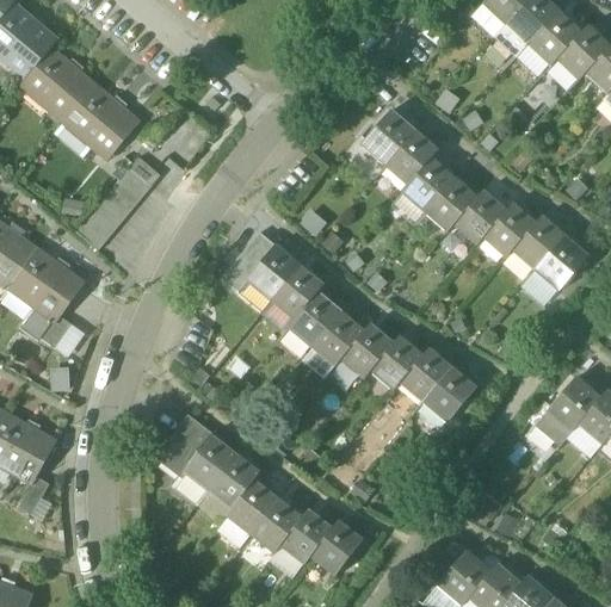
[(0,0),(0,19),(13,4),(17,0),(0,0)]
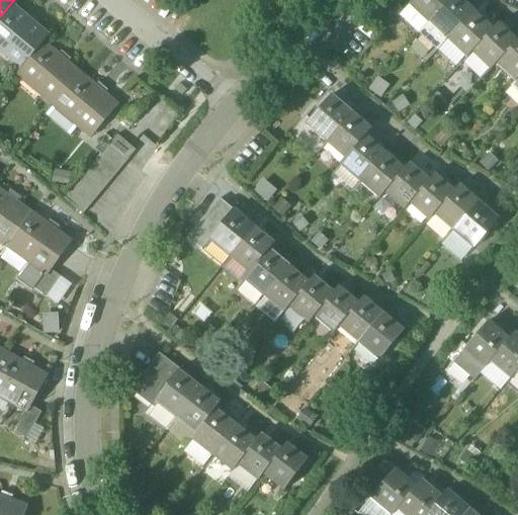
[(419,31),(429,20),(448,0),(411,0),(409,2),(410,2),(400,13),(419,31)]
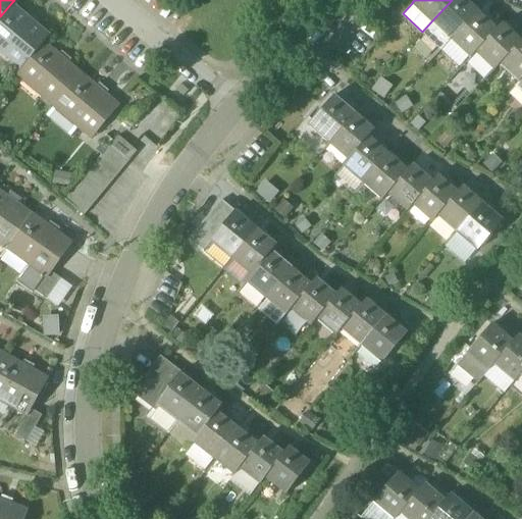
[(452,0),(432,20),(451,39),(477,11),(465,0),(452,0)]
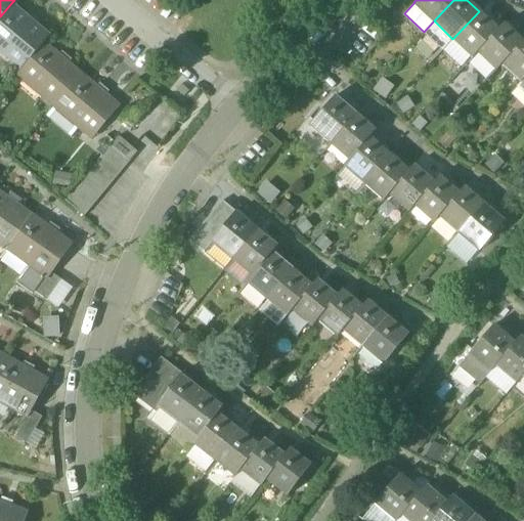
[(5,55),(20,69),(44,41),(49,35),(37,25),(37,24),(11,3),(0,16),(0,42),(9,50),(5,55)]
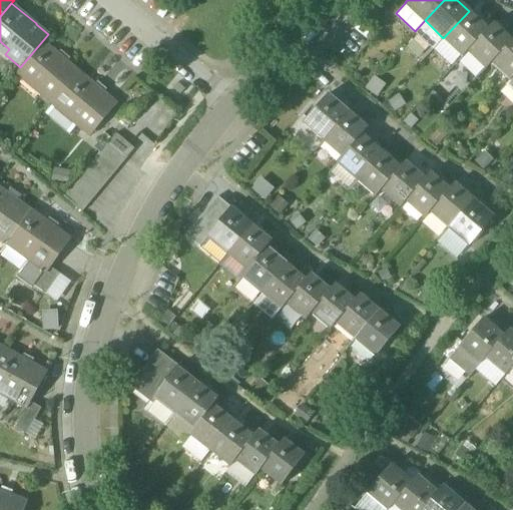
[(461,54),(462,55),(467,49),(487,28),(469,11),(443,38),(461,54)]
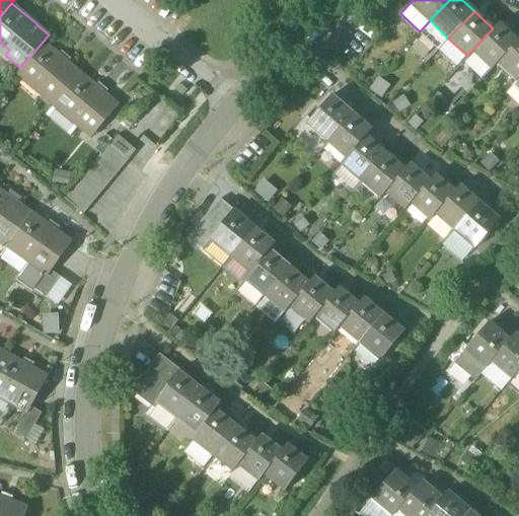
[(430,20),(420,31),(439,49),(448,39),(430,20)]
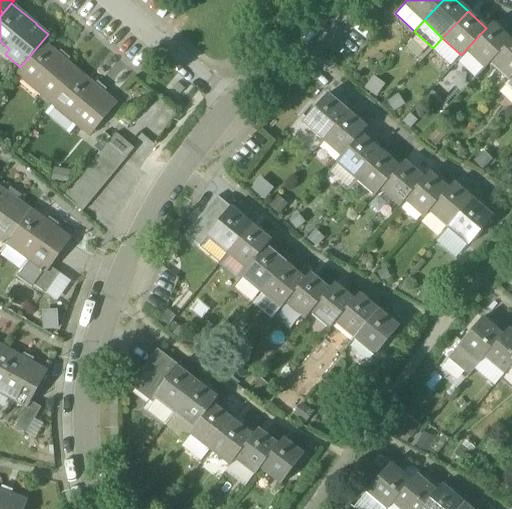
[(486,28),(466,49),(485,67),(490,61),(510,40),(492,22),(486,28)]
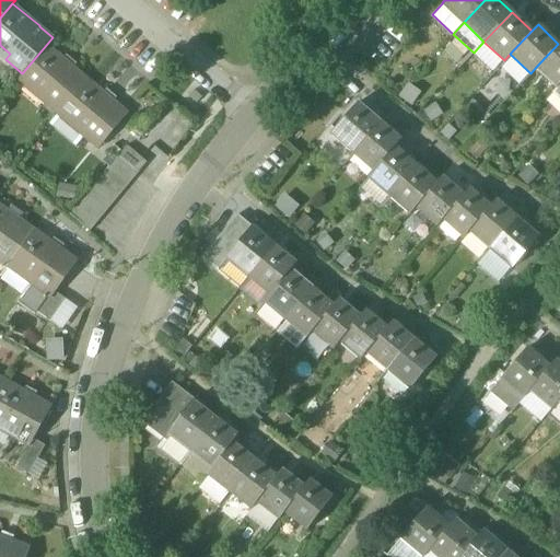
[(483,42),(474,53),(492,70),(503,59),(483,42)]
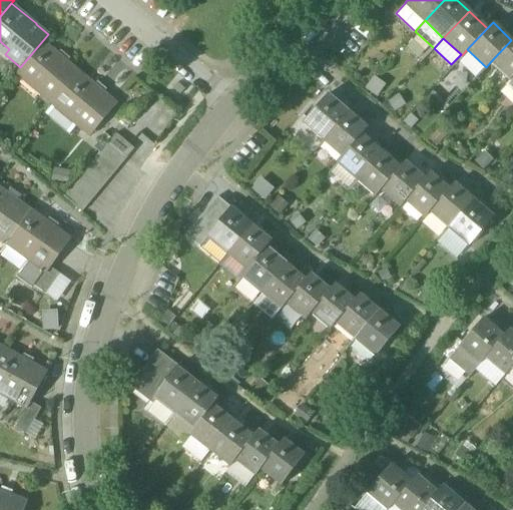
[(491,61),(510,78),(512,74),(512,38),(511,40),(491,61)]
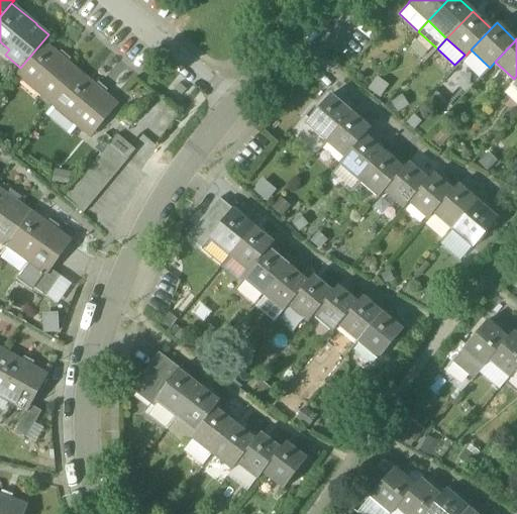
[(52,105),(56,100),(80,72),(68,62),(68,61),(43,40),(20,68),(19,69),(40,87),(36,92),(52,105)]
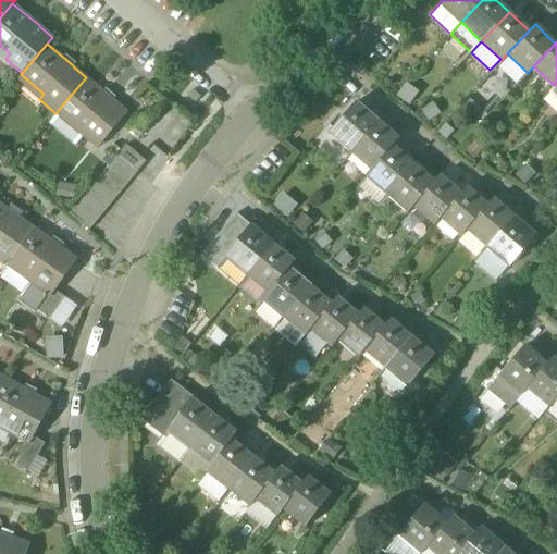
[(0,53),(5,59),(10,53),(0,45),(0,53)]
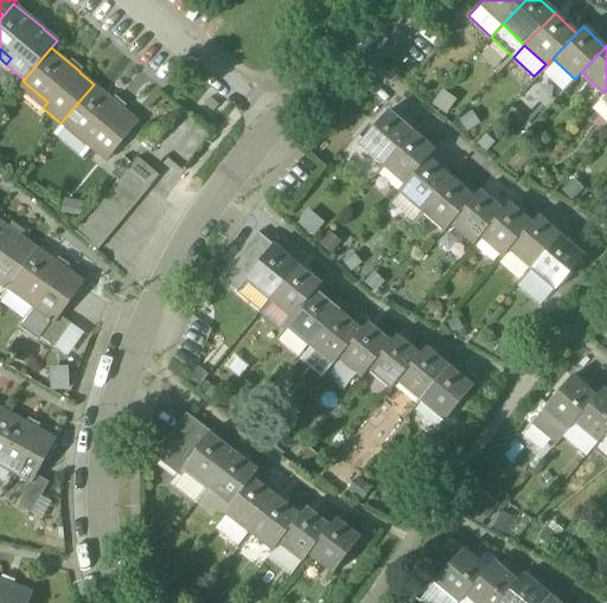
[(564,90),(575,79),(553,58),(547,65),(543,69),(564,90)]
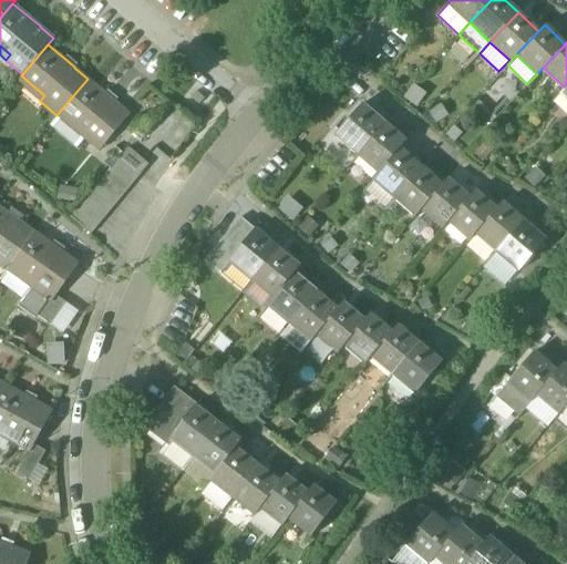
[(17,81),(40,101),(44,95),(21,75),(17,81)]
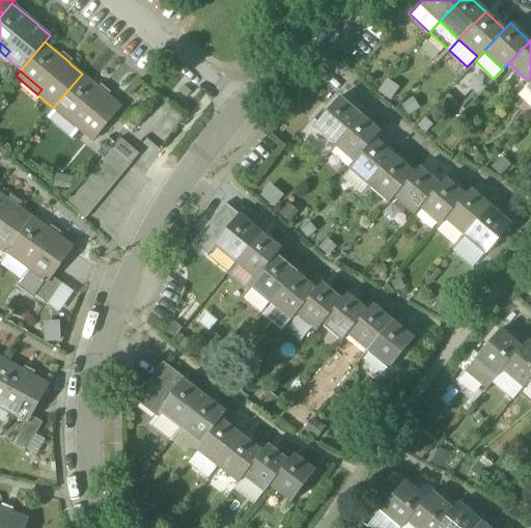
[(82,74),(57,103),(80,121),(76,127),(92,140),(120,107),(107,95),(108,94),(82,74)]
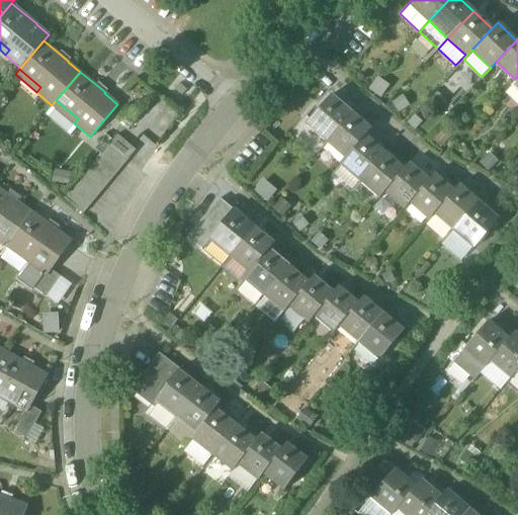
[(390,84),(376,75),(367,88),(380,97),(390,84)]
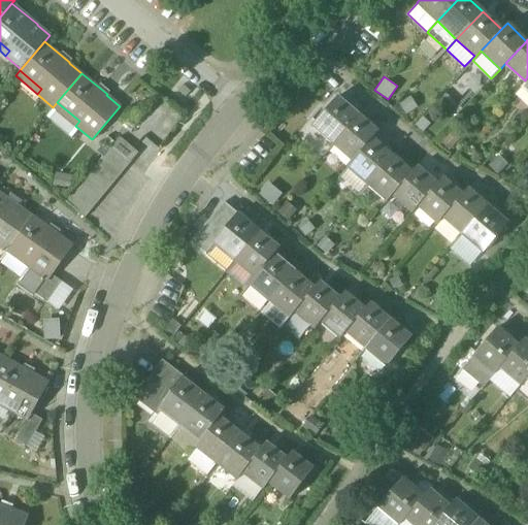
[(418,106),(410,95),(398,103),(405,115),(418,106)]
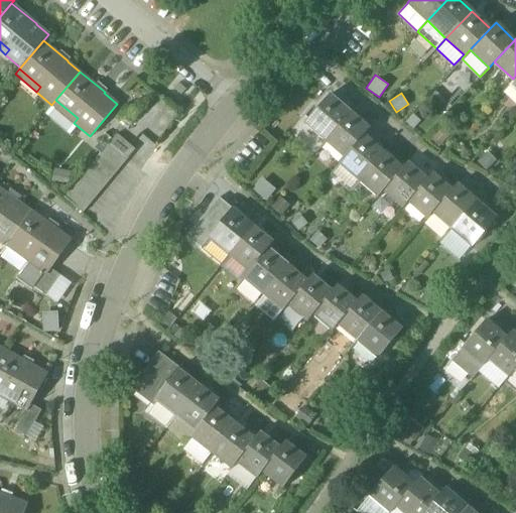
[(304,122),(325,139),(349,111),(329,94),(304,122)]
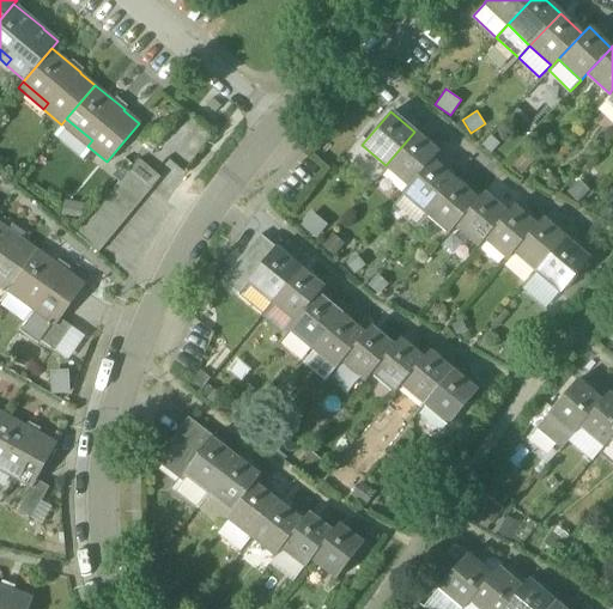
[(61,125),(87,146),(92,140),(66,119),(61,125)]
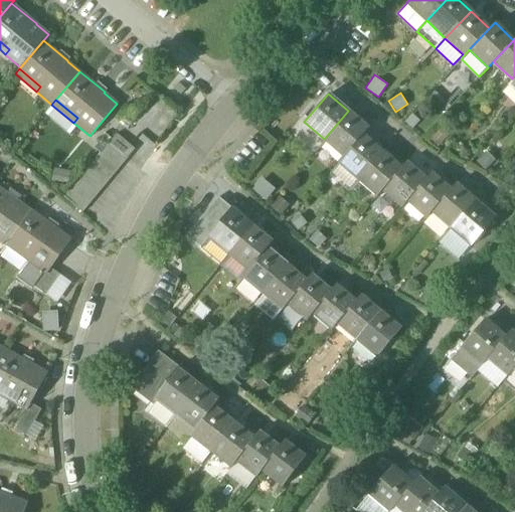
[(324,139),(343,155),(362,134),(367,128),(348,111),(324,139)]
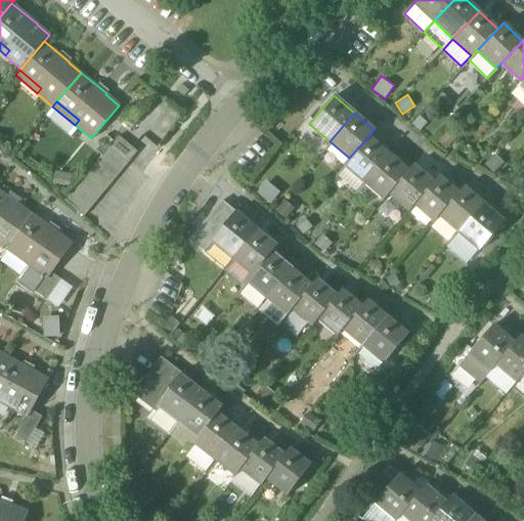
[(456,136),(448,128),(437,139),(445,148),(456,136)]
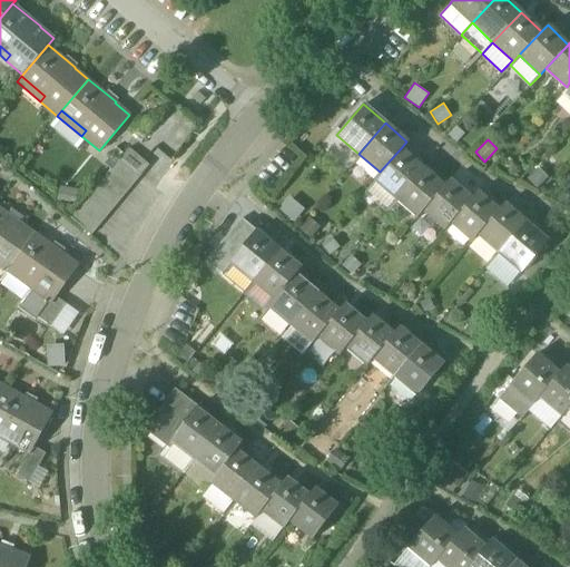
[(128,147),(120,157),(140,174),(148,164),(128,147)]
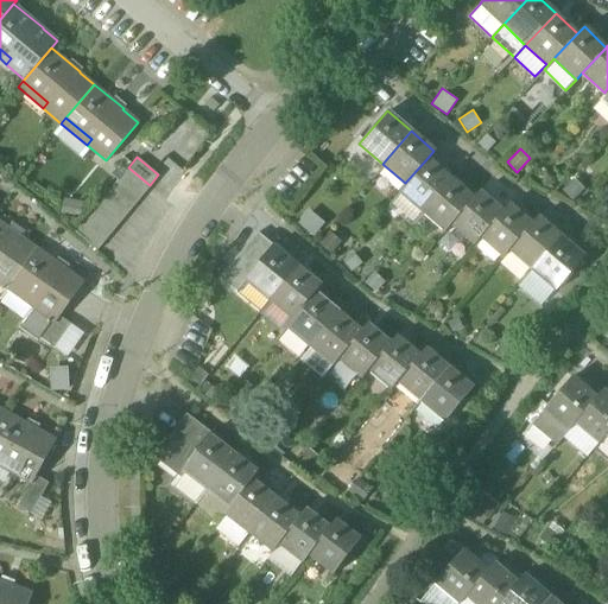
[(399,191),(422,210),(450,177),(428,158),(405,183),(399,191)]
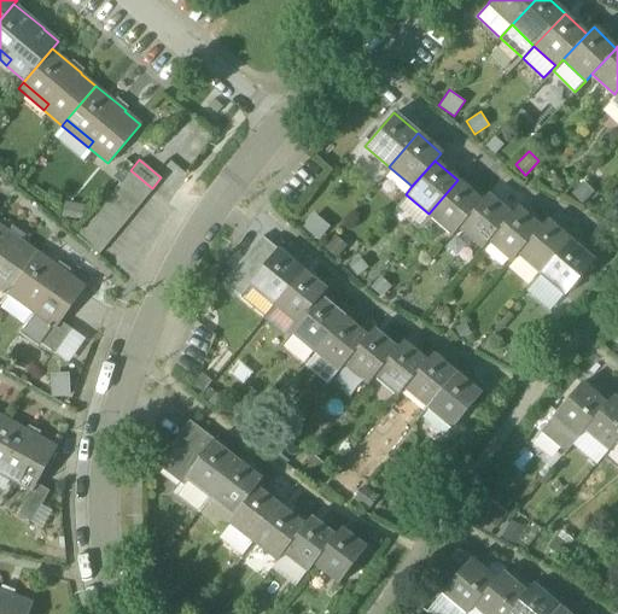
[(143,199),(152,188),(130,170),(120,181),(141,199),(143,199)]
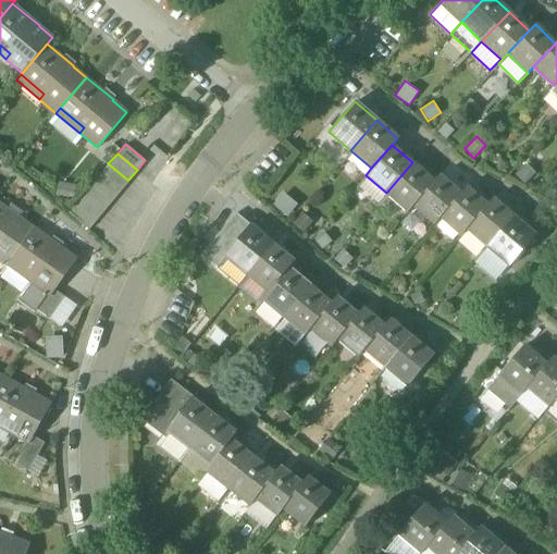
[(407,211),(412,205),(433,181),(412,162),(386,193),(407,211)]
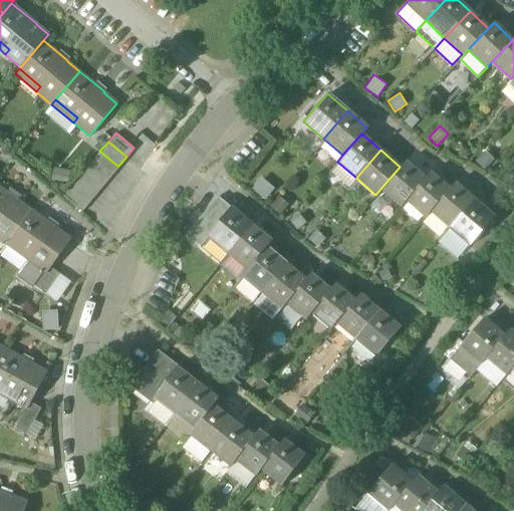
[(494,159),(484,150),(474,160),(484,170),(494,159)]
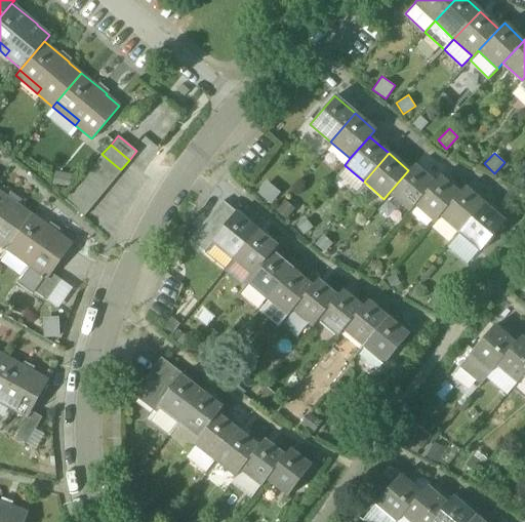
[(102,154),(94,163),(113,178),(120,169),(102,154)]
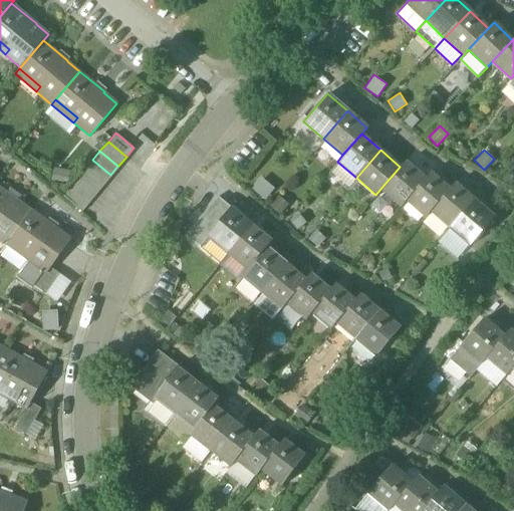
[(92,160),(85,169),(102,183),(110,175),(92,160)]
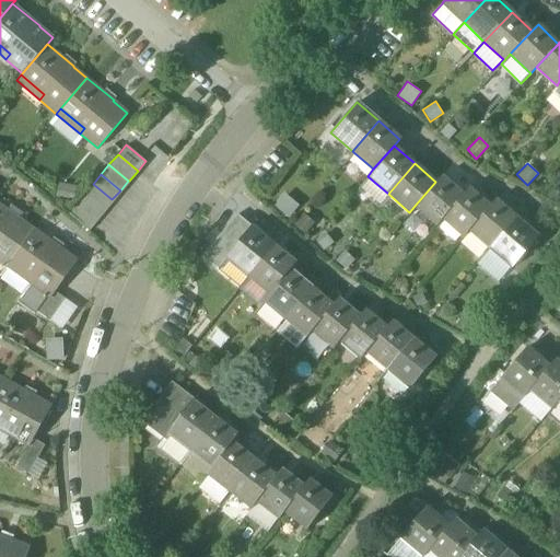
[(436,224),(442,218),(463,194),(442,175),(435,182),(415,206),(436,224)]
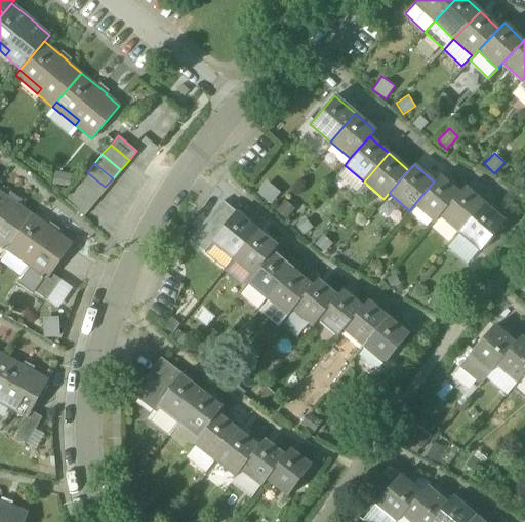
[(364,182),(345,165),(333,176),(353,194),(364,182)]
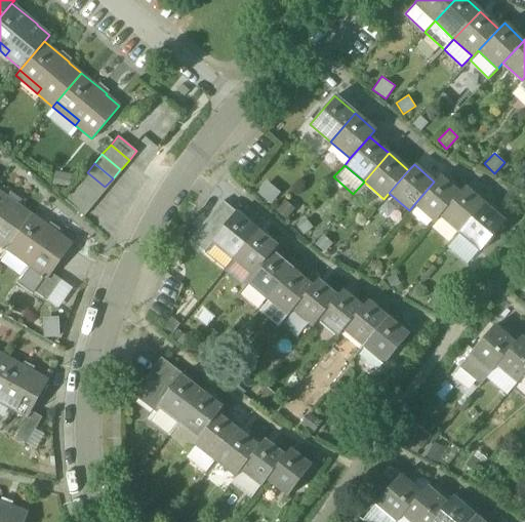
[(73,173),(55,170),(52,183),(71,187),(73,173)]
